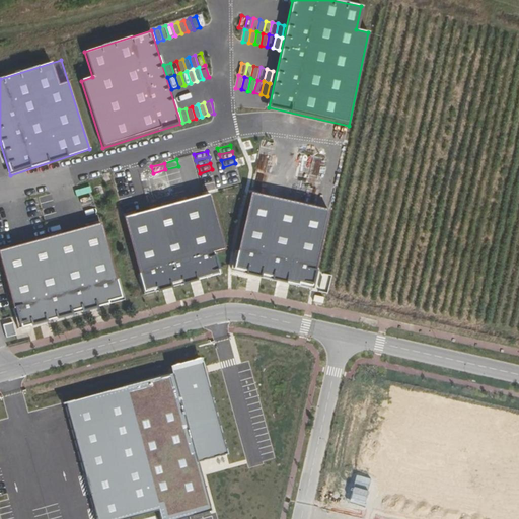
[(224,173),(237,169),(235,163),(223,167),(224,173)]
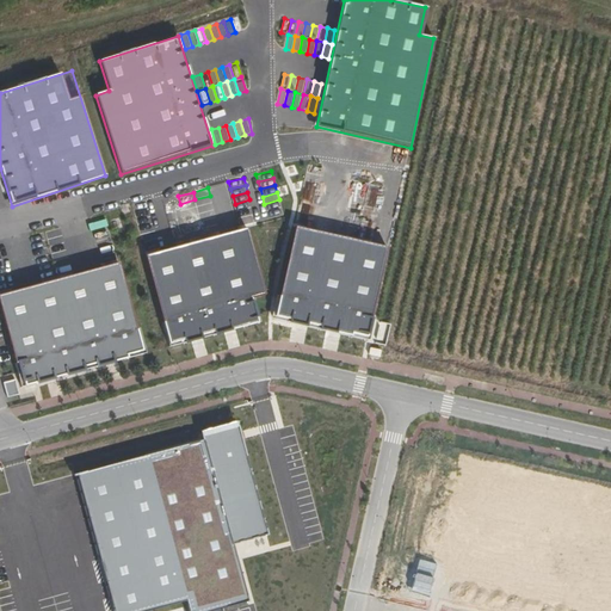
[(197,207),(213,203),(210,196),(195,199),(197,207)]
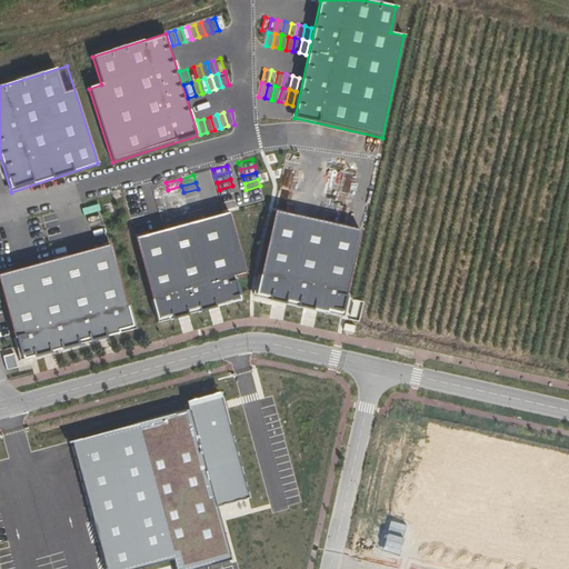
[(170,197),(183,192),(181,186),(168,190),(170,197)]
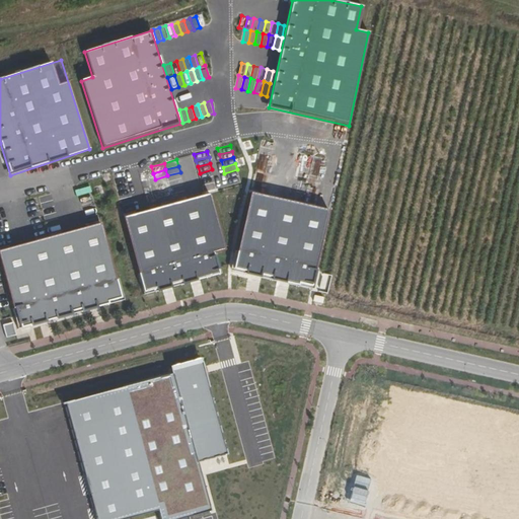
[(201,179),(214,175),(212,169),(200,173),(201,179)]
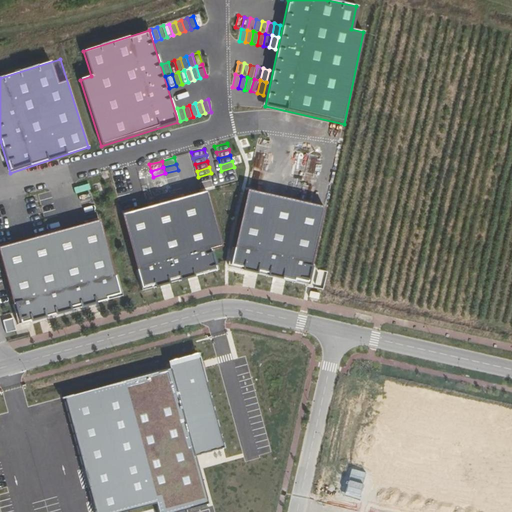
[(223,177),(236,174),(234,167),(221,171),(223,177)]
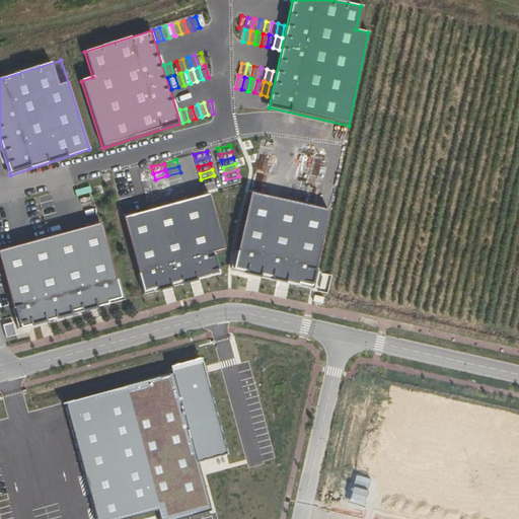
[(115,180),(127,177),(125,170),(113,173),(115,180)]
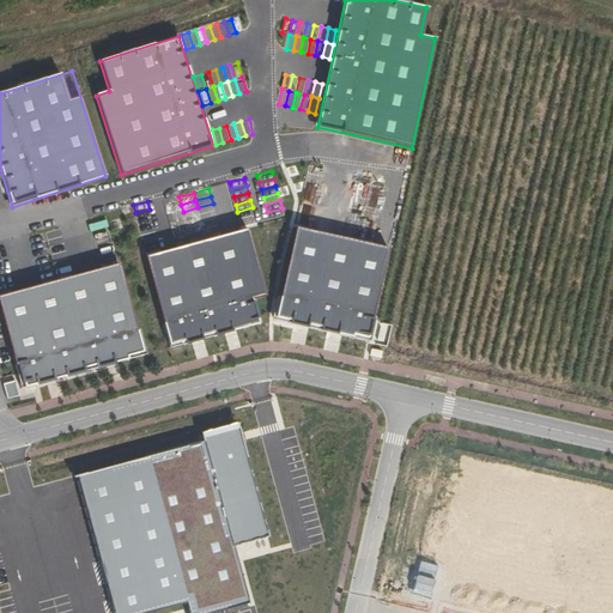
[(200,214),(214,211),(213,204),(198,207),(200,214)]
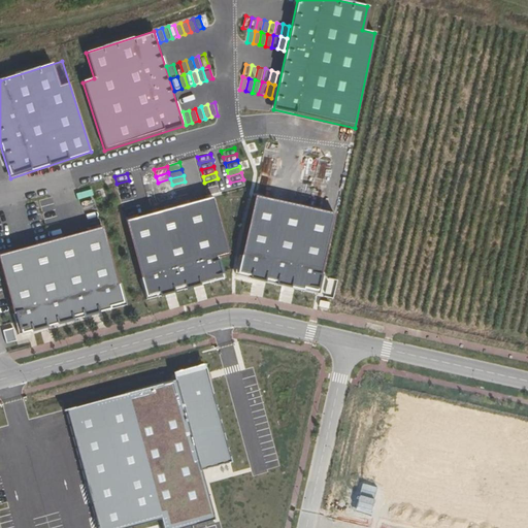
[(160,189),(172,185),(170,178),(158,183),(160,189)]
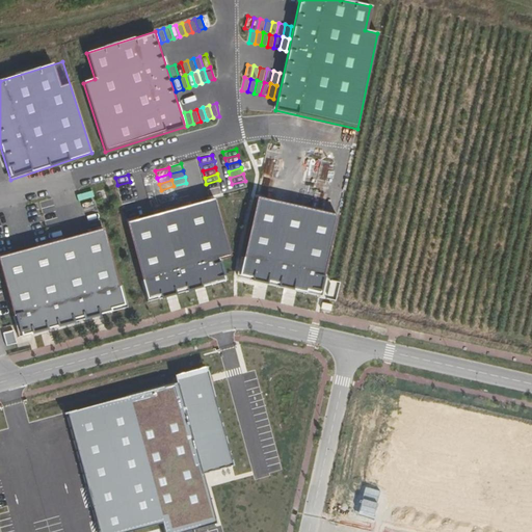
[(208,190),(221,187),(219,180),(206,184),(208,190)]
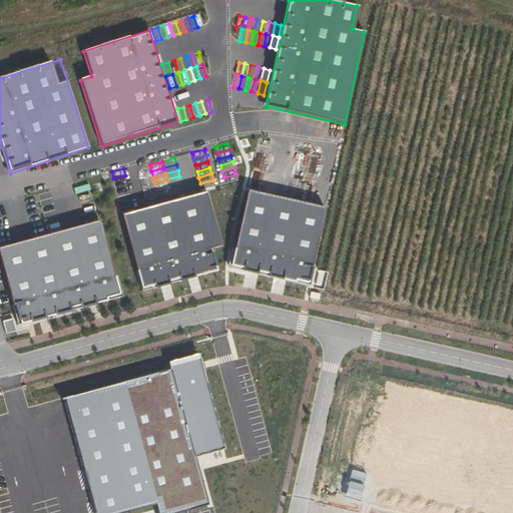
[(225,183),(237,180),(236,174),(223,177),(225,183)]
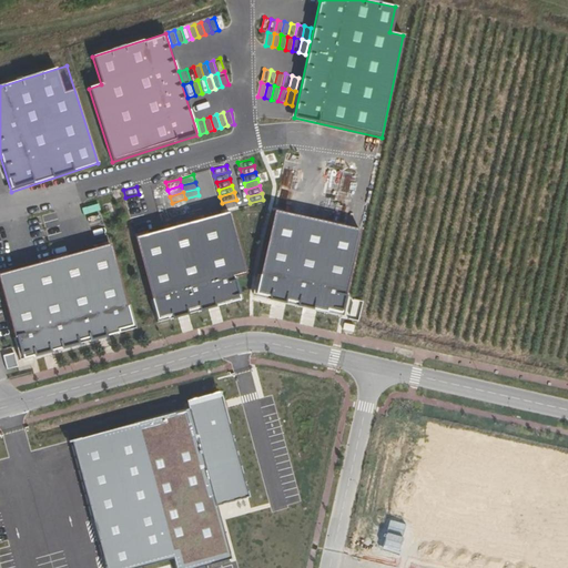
[(128,204),(140,201),(139,194),(125,198),(128,204)]
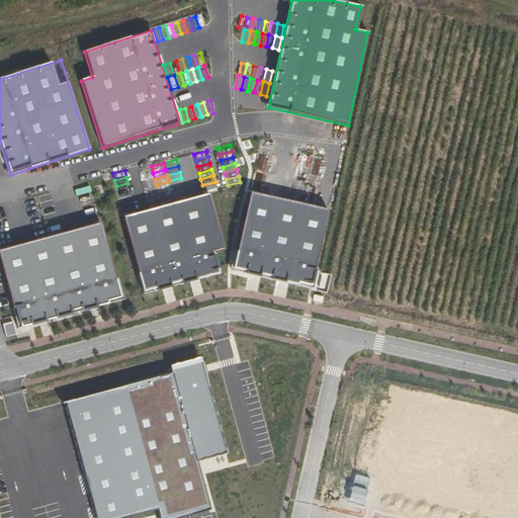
[(171,188),(183,184),(181,178),(169,181),(171,188)]
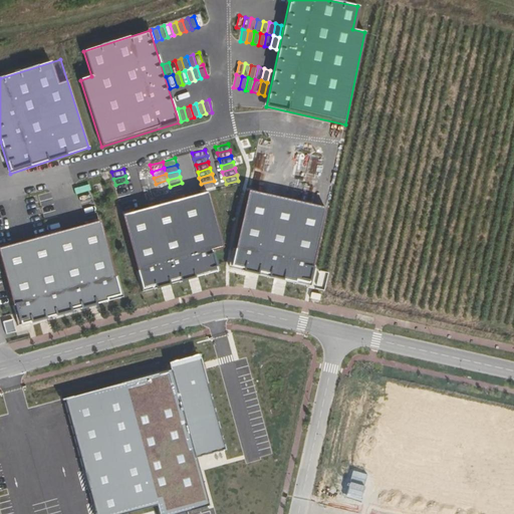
[(157,190),(170,187),(168,180),(156,184),(157,190)]
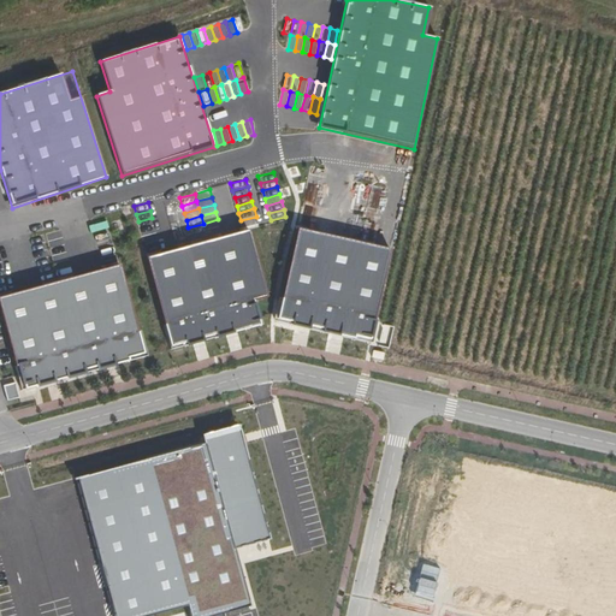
[(243,227),(258,224),(256,217),(241,220),(243,227)]
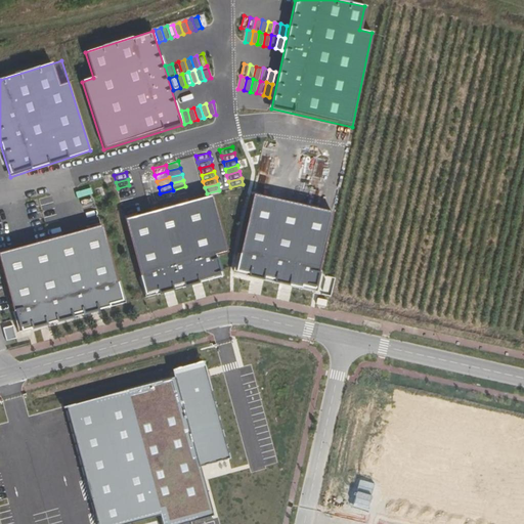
[(119,194),(131,191),(129,185),(118,188),(119,194)]
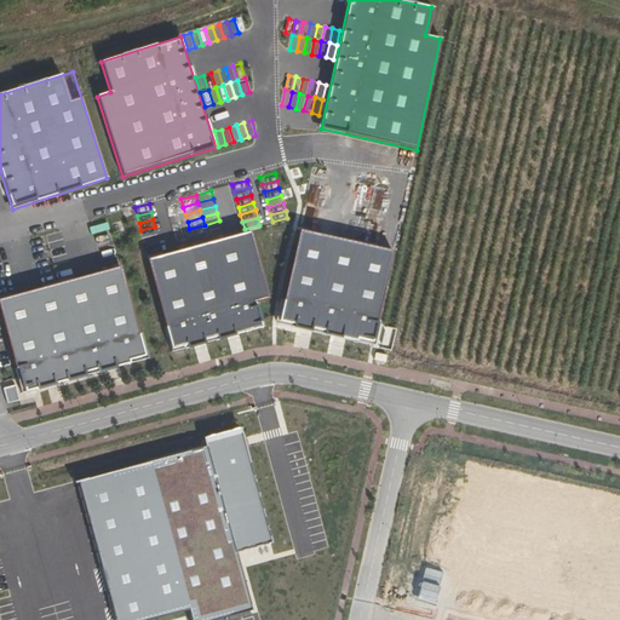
[(206,233),(222,228),(219,220),(205,225),(206,233)]
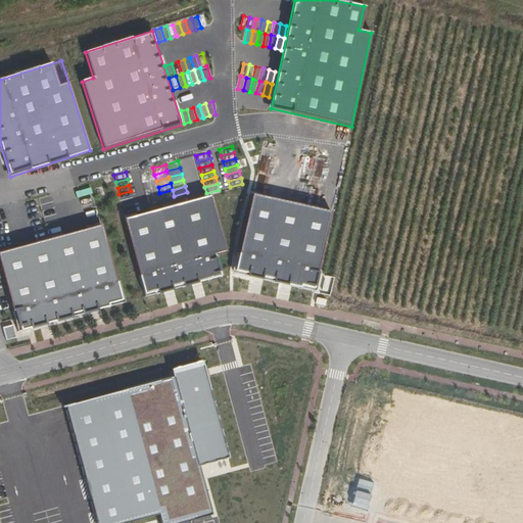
[(161,199),(174,196),(173,190),(159,193),(161,199)]
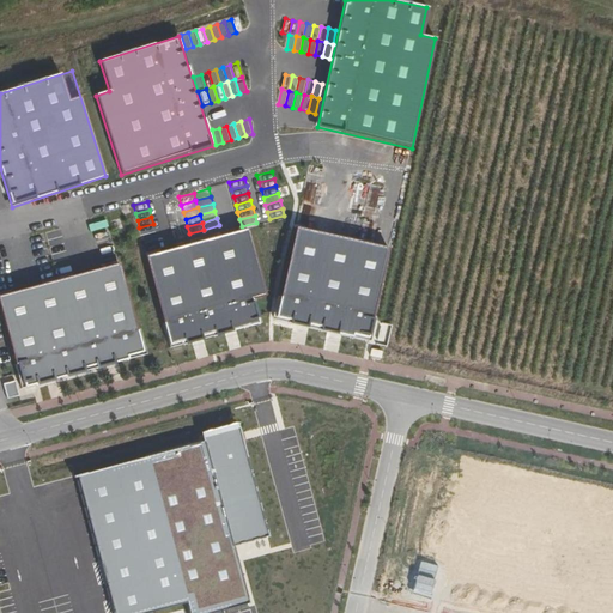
[(93,235),(109,231),(107,224),(92,228),(93,235)]
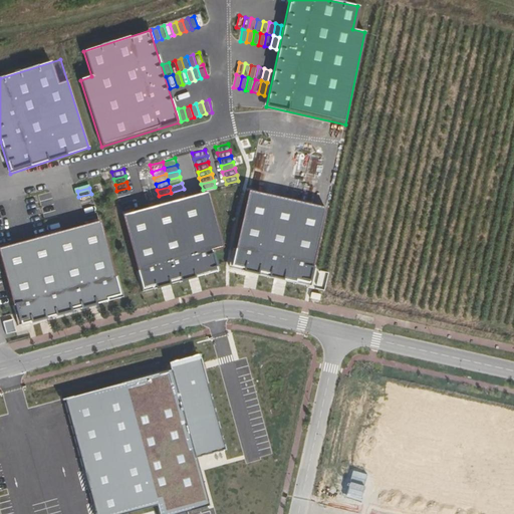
[(118,198),(131,194),(129,188),(116,191),(118,198)]
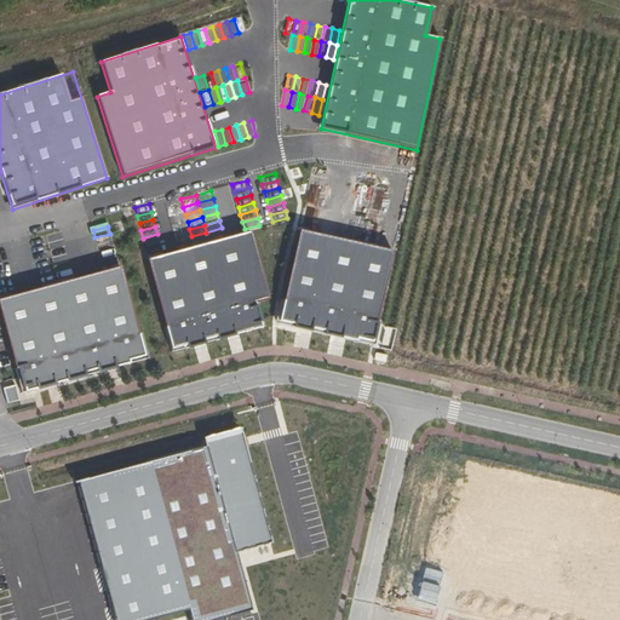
[(208,240),(224,236),(222,228),(206,233),(208,240)]
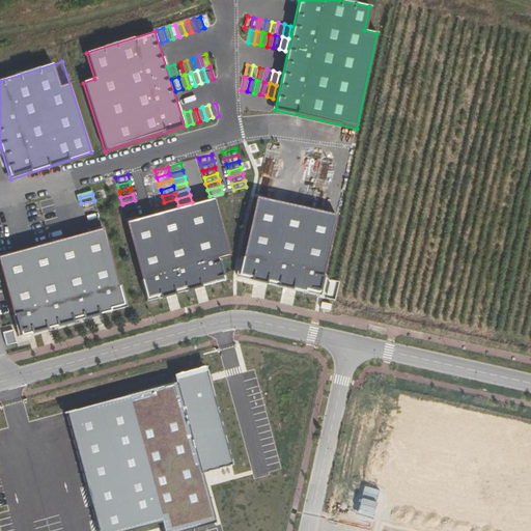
[(337,216),(256,197),(239,278),(318,296),(337,216)]
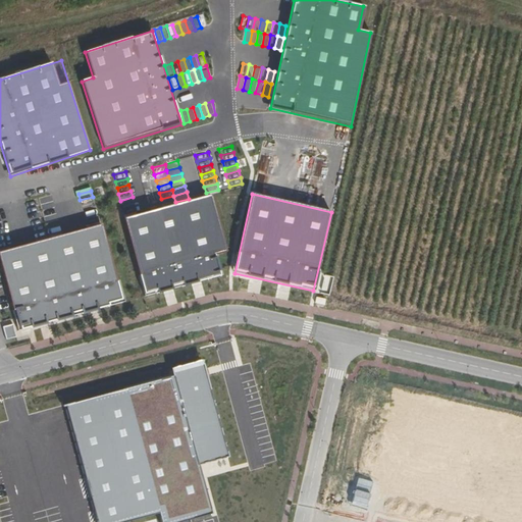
[(41,205),(53,201),(51,195),(39,199),(41,205)]
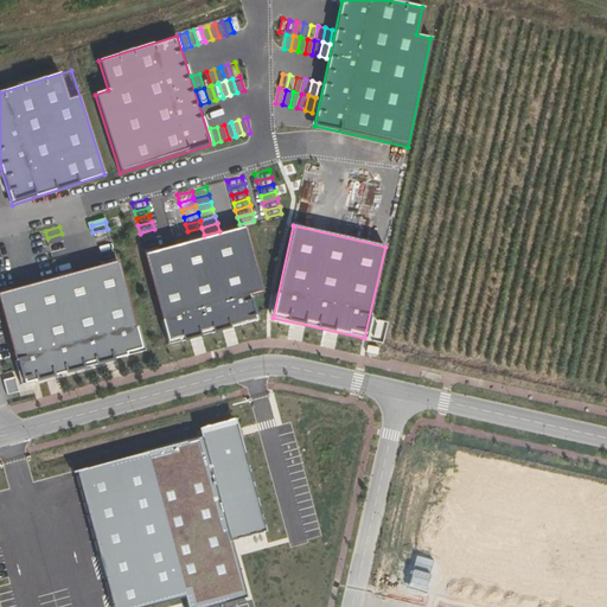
[(263,294),(246,227),(144,254),(168,345),(259,320),(253,296),(263,294)]
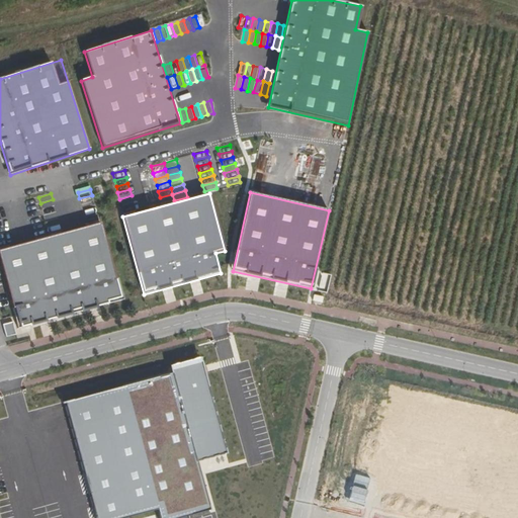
[(162,204),(174,200),(172,194),(160,197),(162,204)]
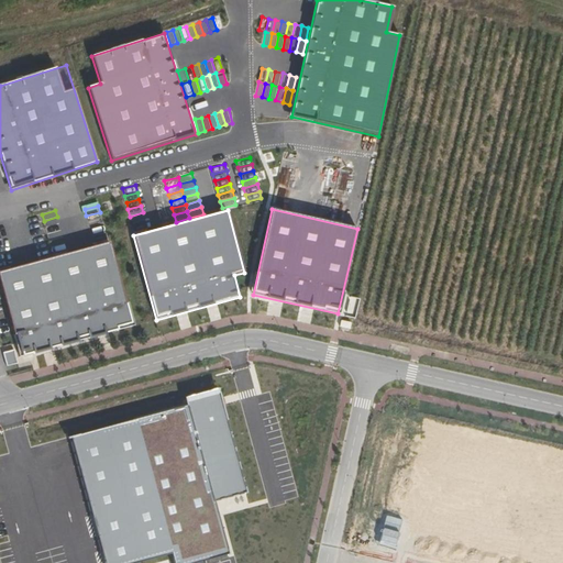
[(88,223),(101,219),(100,212),(86,216),(88,223)]
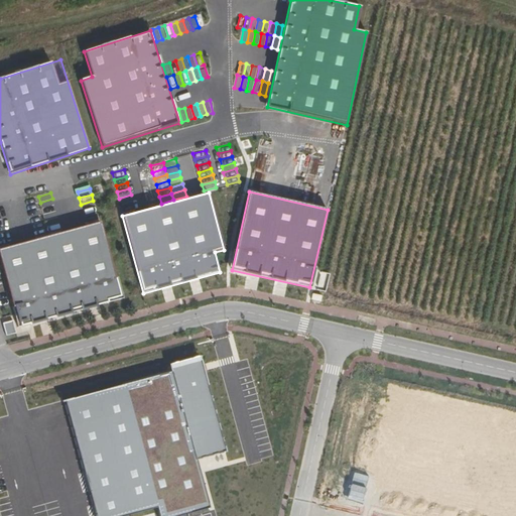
[(27,206),(40,203),(38,197),(26,200),(27,206)]
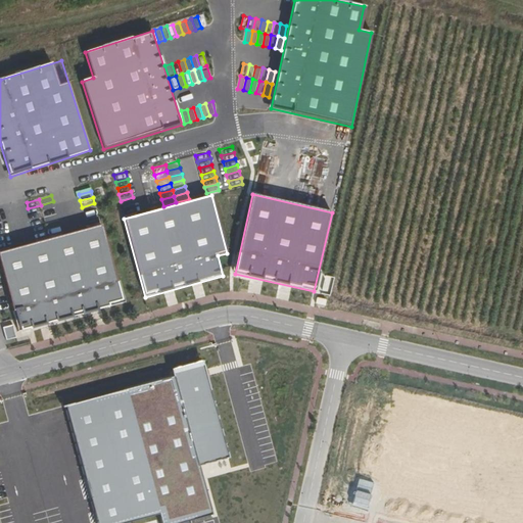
[(43,211),(55,207),(53,201),(41,205),(43,211)]
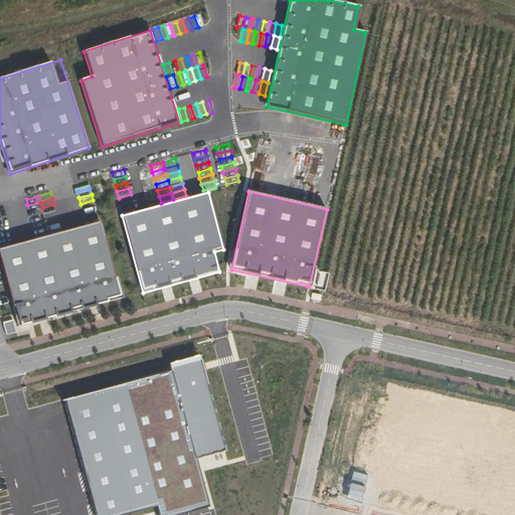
[(82,210),(95,206),(93,200),(80,204),(82,210)]
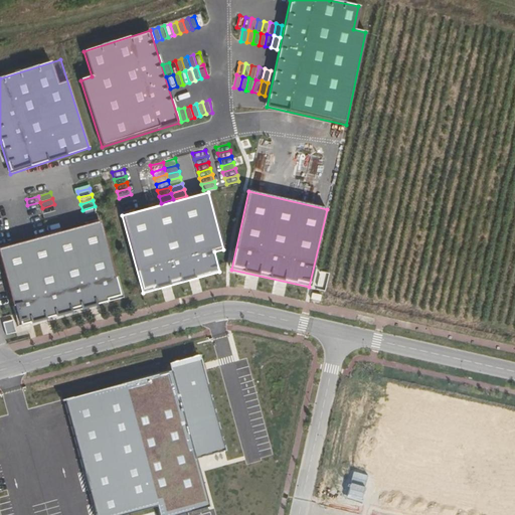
[(29,211),(42,208),(40,202),(27,205),(29,211)]
